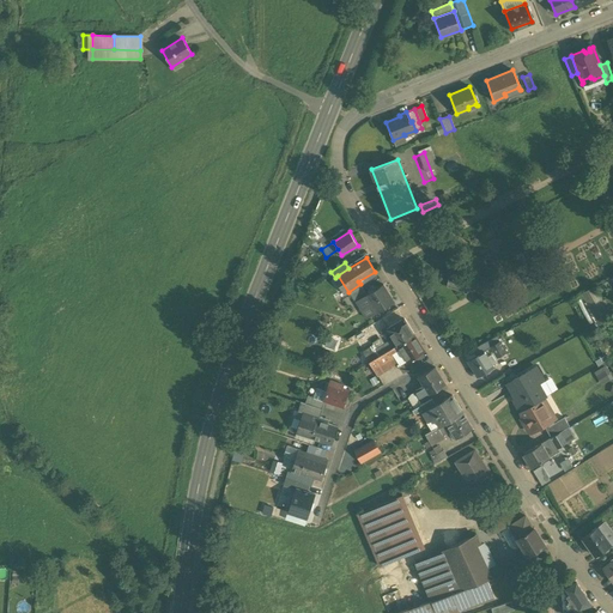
[(528,262),(517,269),(522,278),(533,272),(535,267),(533,262),(528,262)]
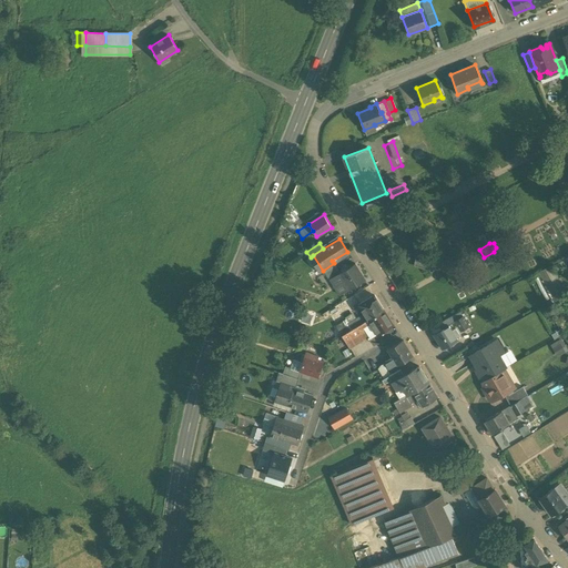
[(430,255),(416,254),(415,265),(429,270),(430,255)]
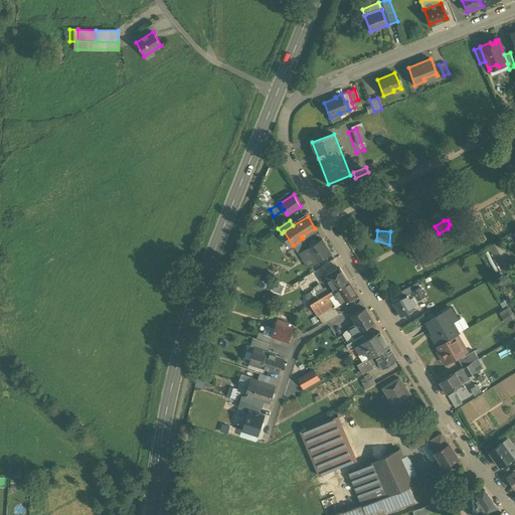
[(308,246),(312,253),(317,262),(331,252),(322,238),(308,246)]
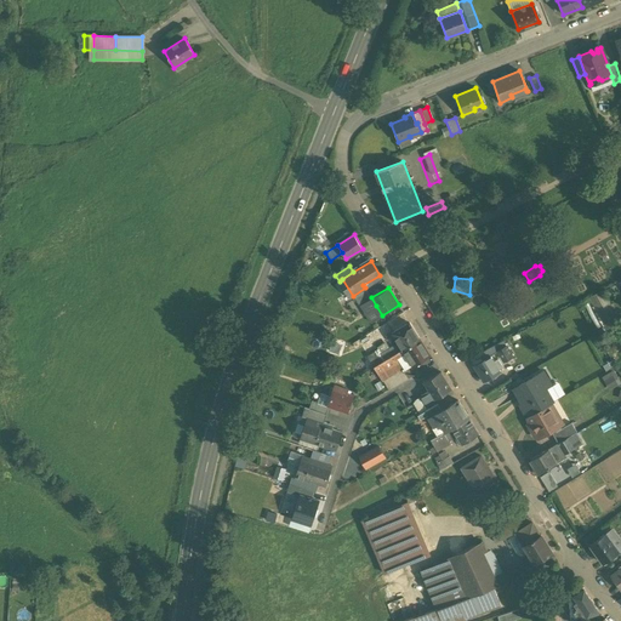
[(366,289),(355,296),(358,302),(369,295),(366,289)]
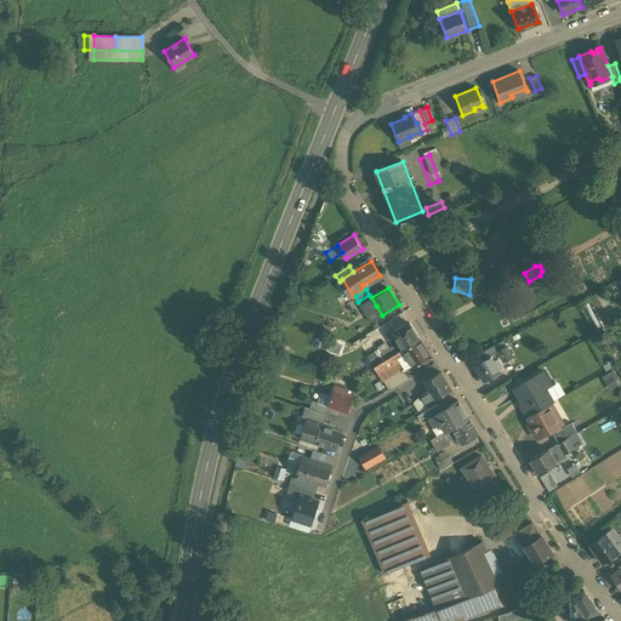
[(620,320),(604,290),(591,297),(609,330),(620,323),(620,320)]
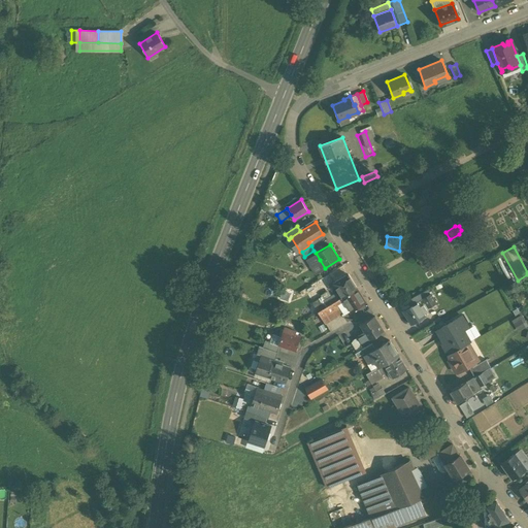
[(314,251),(304,257),(310,266),(320,260),(316,253),(314,251)]
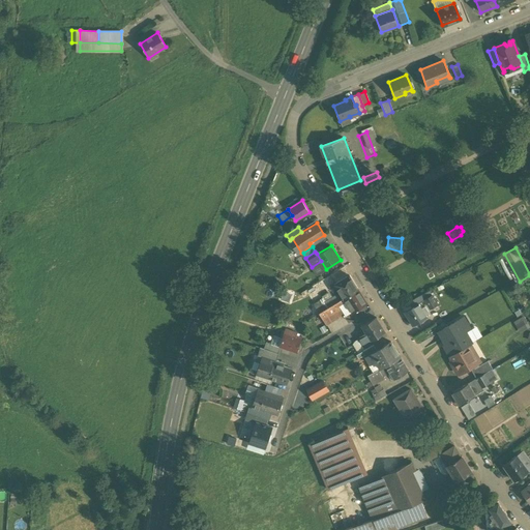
[(349,274),(334,284),(335,286),(334,287),(335,289),(337,288),(340,292),(344,298),(358,290),(349,274)]
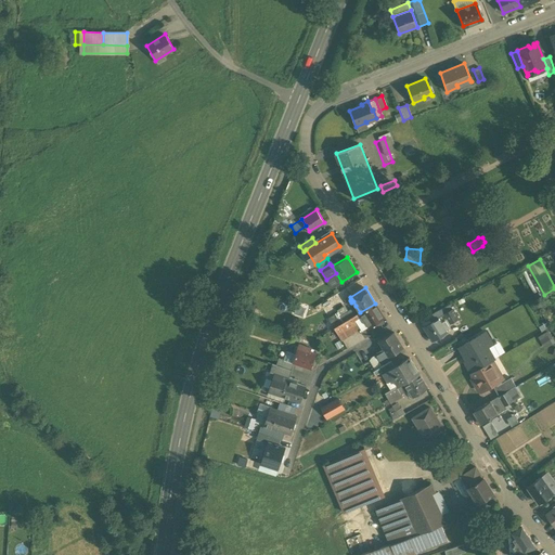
[(360,312),(352,317),(356,322),(359,320),(357,317),(361,314),(369,327),(384,317),(375,304),(360,312)]
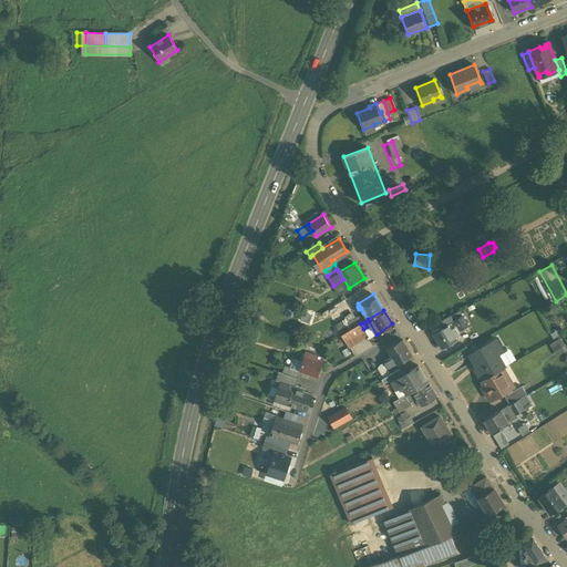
[(363,312),(353,319),(358,326),(360,323),(368,319),(363,312)]
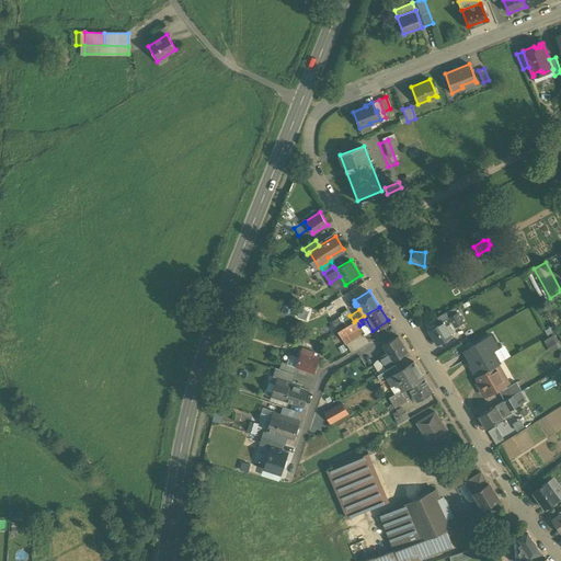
[(339,331),(354,322),(350,316),(347,311),(332,321),(339,331)]
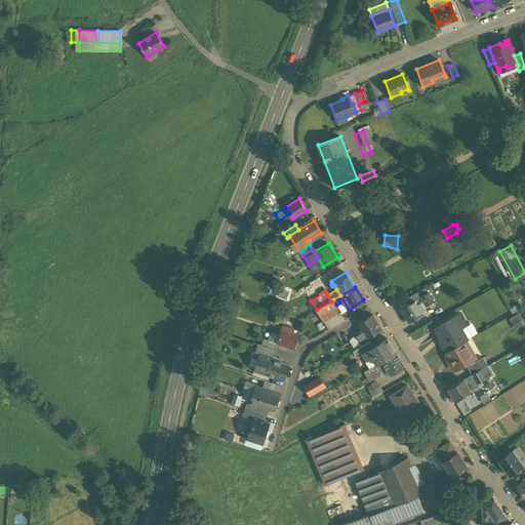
[(430,294),(423,298),(427,305),(434,300),(430,294)]
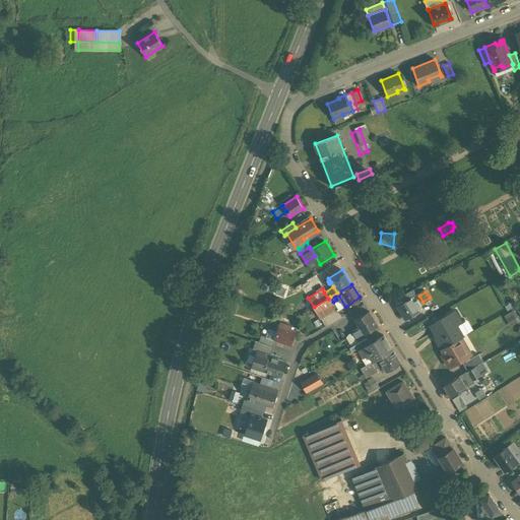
[(336,308),(335,308),(337,311),(345,307),(338,295),(334,297),(336,300),(333,302),(336,308)]
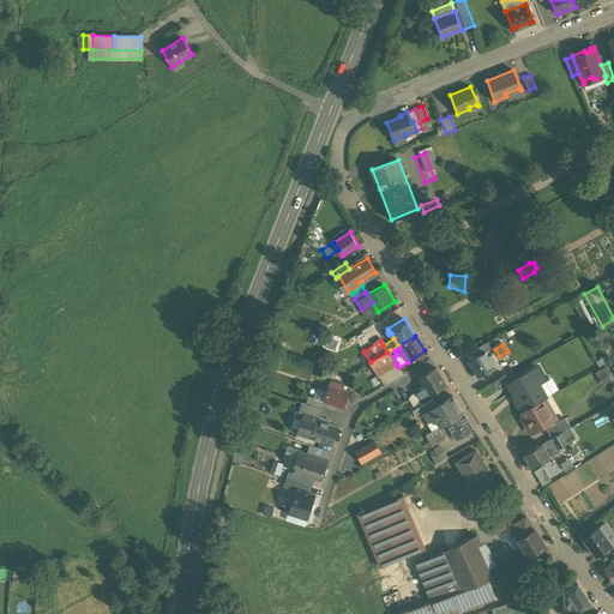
[(378,375),(396,363),(397,363),(393,356),(390,350),(387,353),(371,362),(378,375)]
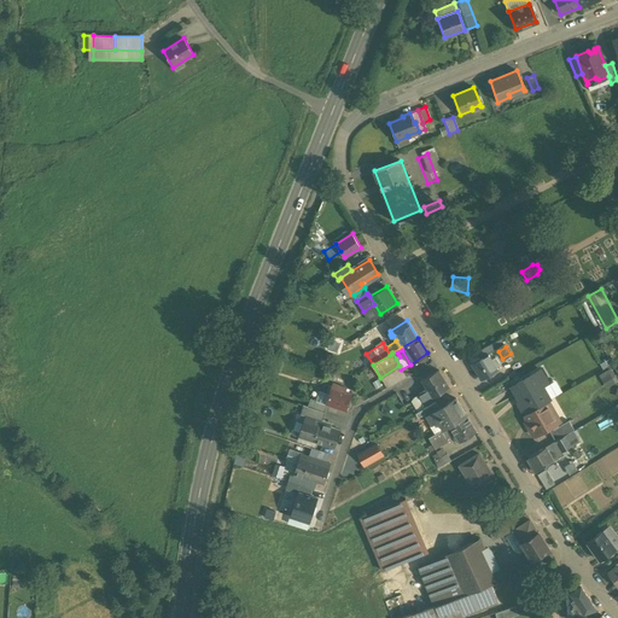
[(490,353),(473,362),(483,379),(501,368),(490,353)]
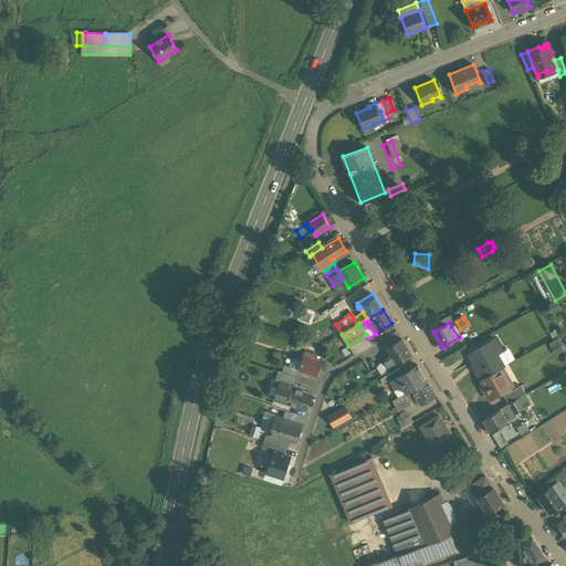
[(495,338),(469,354),(475,367),(474,368),(480,379),(499,368),(501,367),(494,355),(502,350),(495,338)]
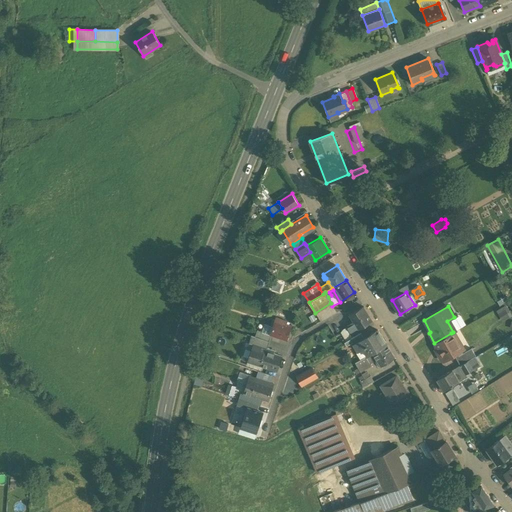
[(496,311),(502,322),(511,316),(506,306),(496,311)]
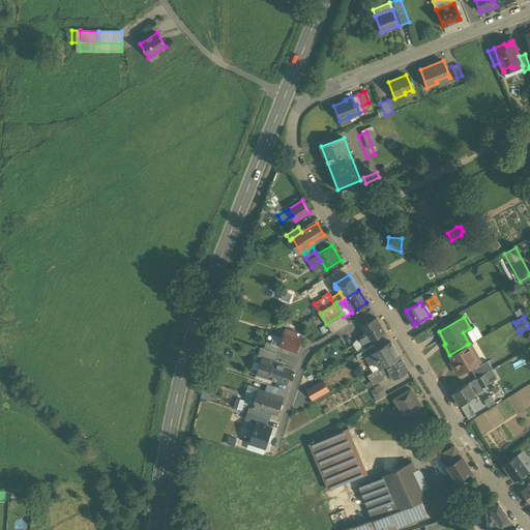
[(376,318),(362,326),(366,333),(371,341),(385,331),(376,318)]
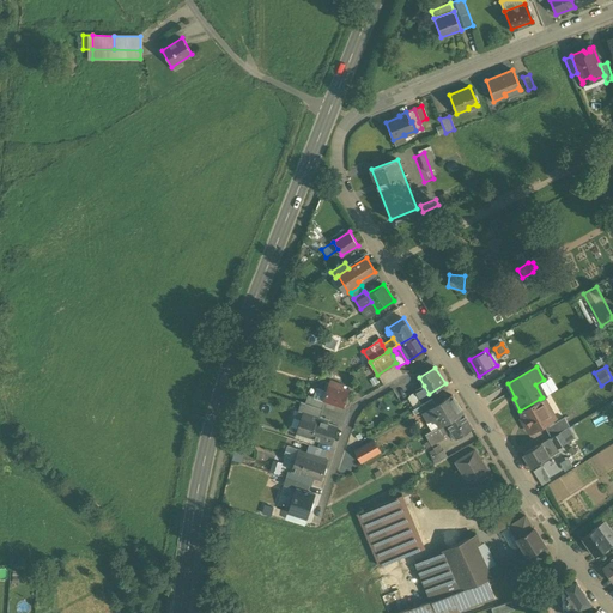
[(344,386),(331,381),(327,392),(317,388),(314,398),(323,401),(325,402),(344,408),(349,390),(343,388),(344,386)]
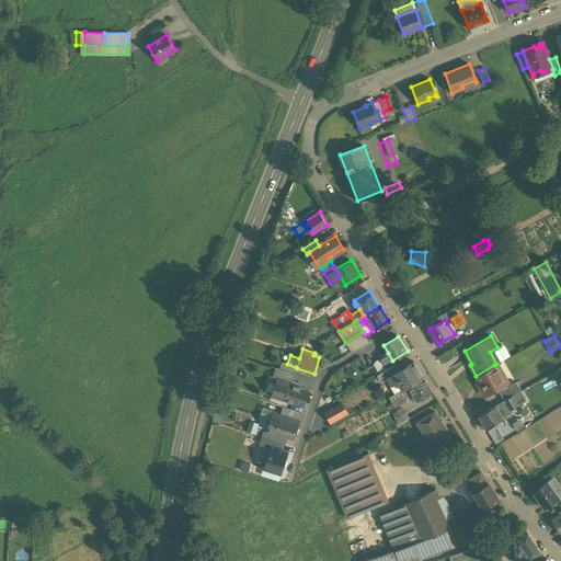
[(392,361),(388,353),(381,357),(385,365),(392,361)]
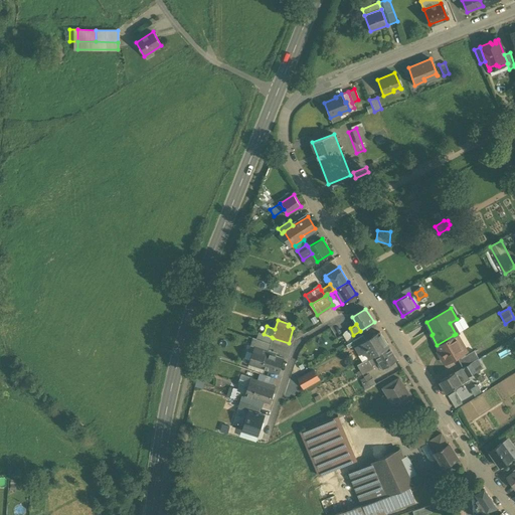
[(388,347),(379,331),(366,339),(355,345),(360,353),(365,350),(369,357),(374,355),(388,347)]
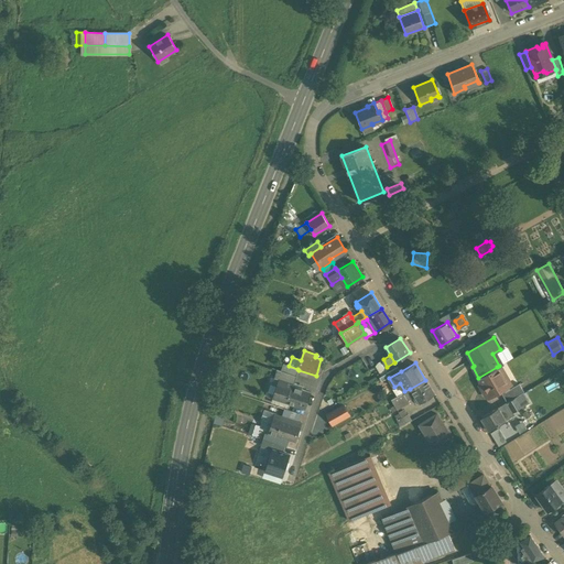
[(289,366),(283,364),(281,371),(296,377),(299,370),(297,369),(289,366)]
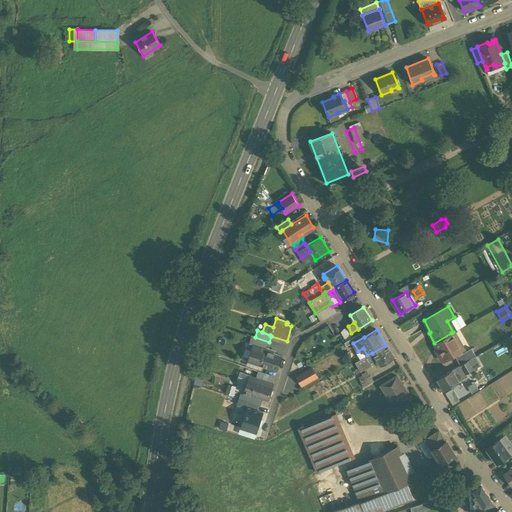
[(361,332),(351,338),(353,342),(353,343),(364,337),(361,332)]
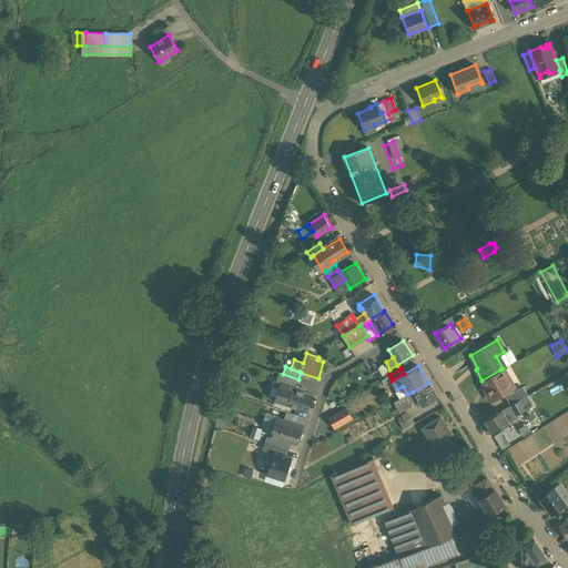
[(500,369),(482,381),(485,386),(486,386),(488,392),(487,395),(489,398),(493,399),(511,388),(500,369)]
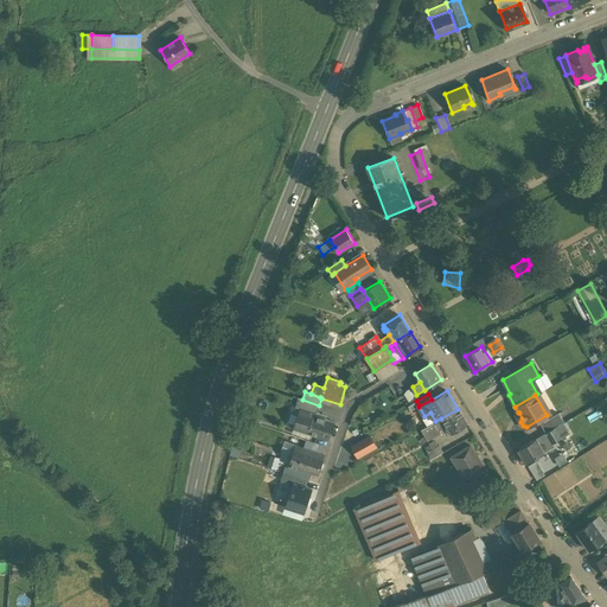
[(319,406),(302,400),(298,397),(295,407),(300,409),(300,408),(317,413),(319,406)]
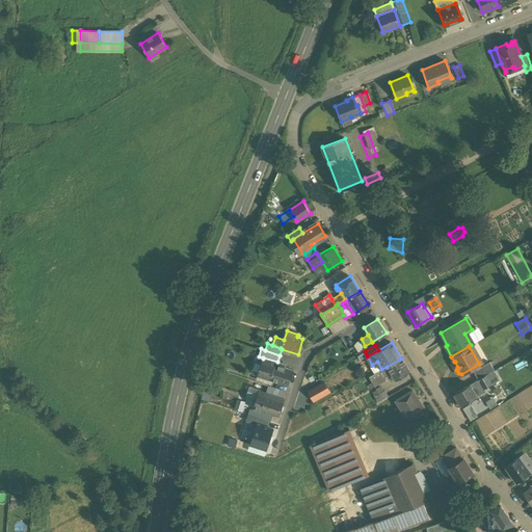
[(277,362),(263,357),(263,358),(257,376),(288,387),(293,371),(284,368),(285,365),(277,362)]
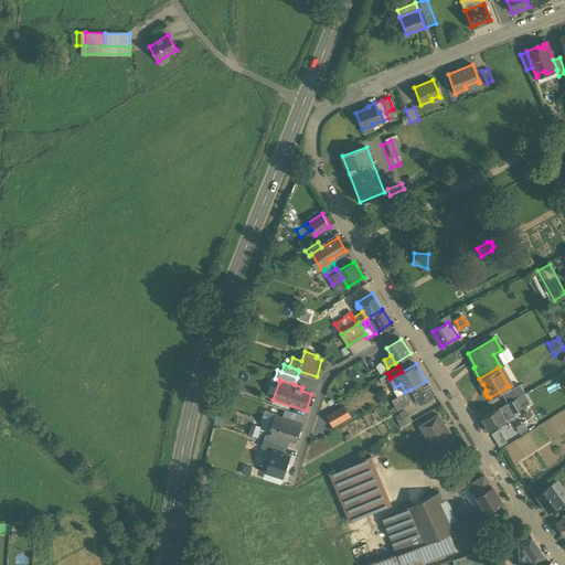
[(411,390),(415,397),(419,404),(420,404),(423,407),(433,402),(430,397),(436,395),(426,381),(411,390)]
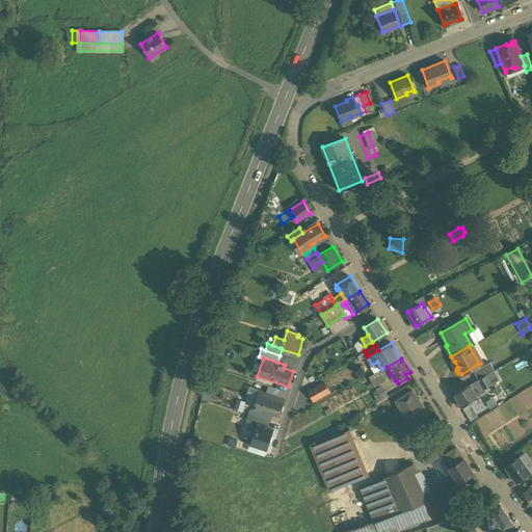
[(473,371),(478,378),(493,369),(494,369),(488,361),(473,371)]
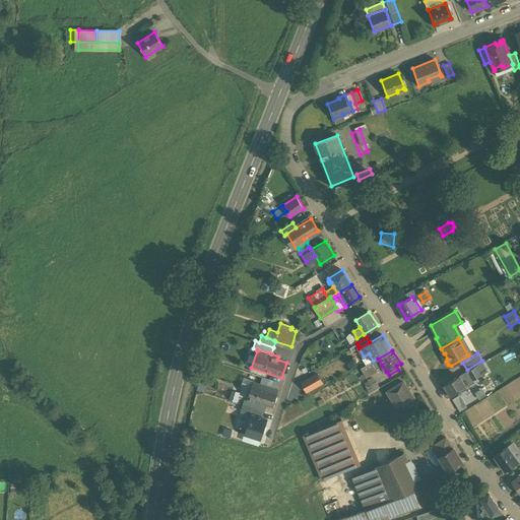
[(373,361),(371,362),(376,370),(382,366),(378,359),(373,361)]
